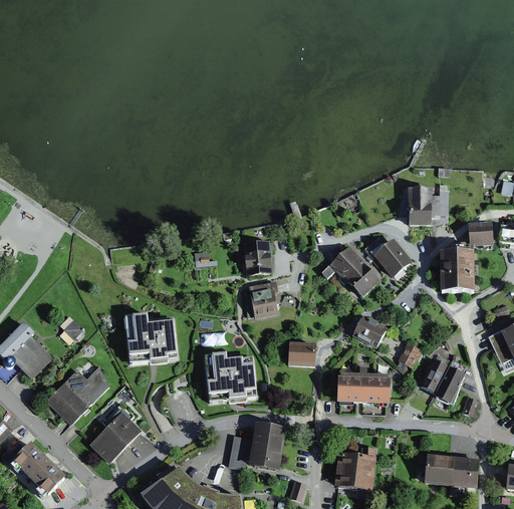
[(513,178),(506,176),(503,189),(513,191),(513,189),(513,178)]
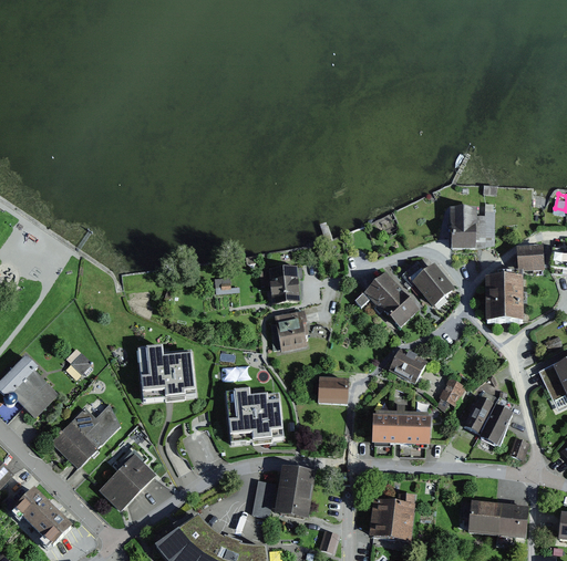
[(493,206),(450,207),(450,241),(494,241),(493,206)]
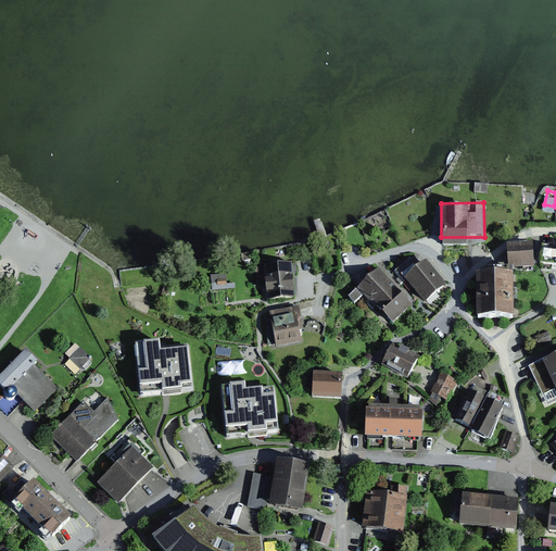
[(540,261),(555,262),(555,239),(543,237),(540,261)]
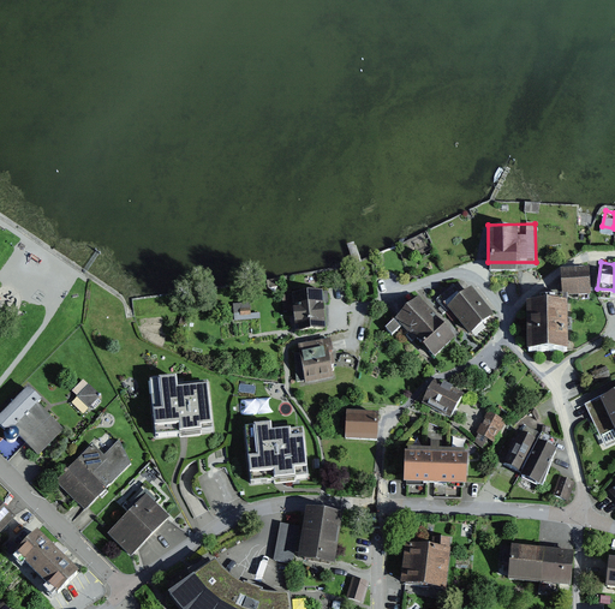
[(590,297),(590,267),(561,267),(561,297),(590,297)]
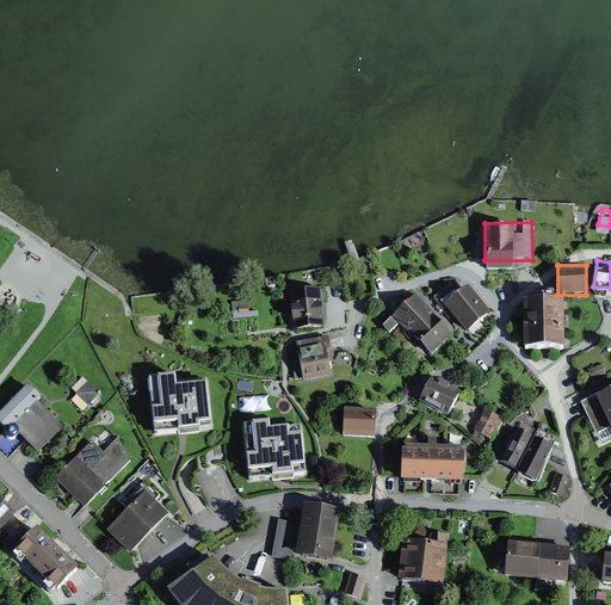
[(468,332),(489,313),(457,277),(436,297),(468,332)]
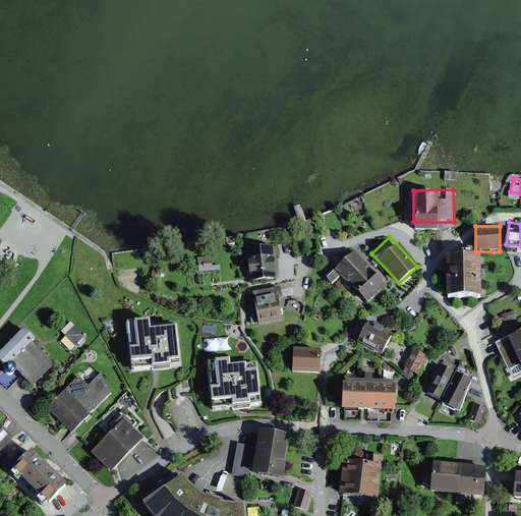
[(273,243),(246,247),(250,279),(277,275),(273,243)]
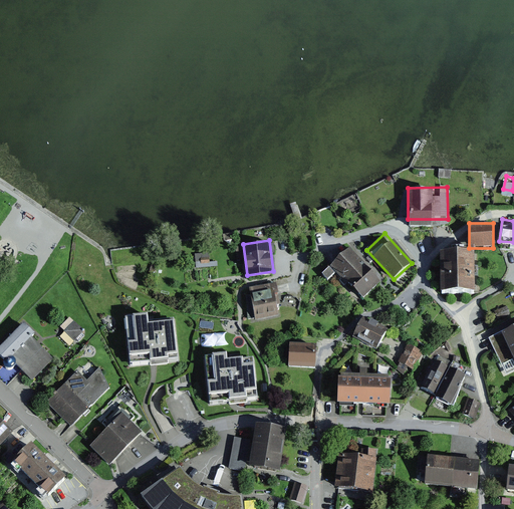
[(384,277),(352,243),(330,263),(362,298),(384,277)]
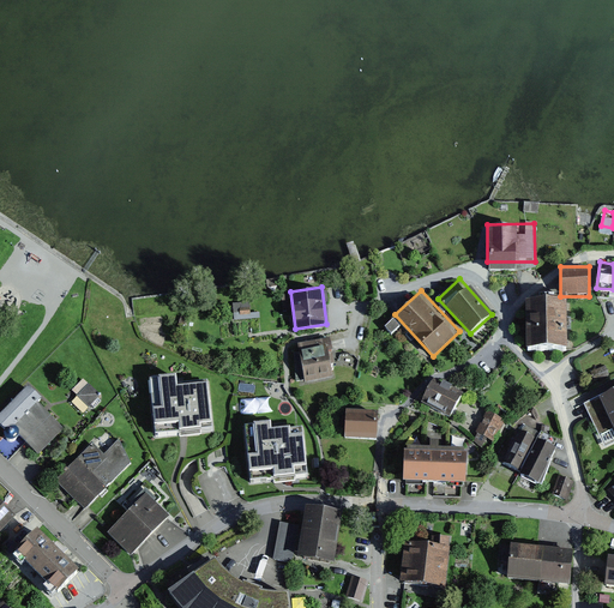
[(570,299),(529,299),(530,347),(570,345),(570,299)]
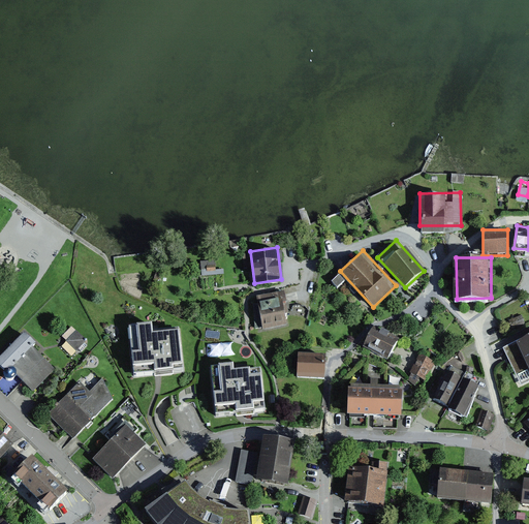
[(288,309),(284,289),(257,295),(265,327),(286,322),(284,310),(288,309)]
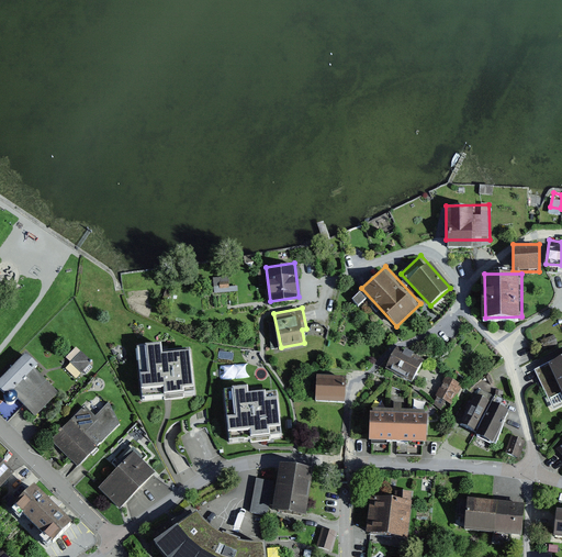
[(401,341),(386,366),(413,380),(427,355),(401,341)]
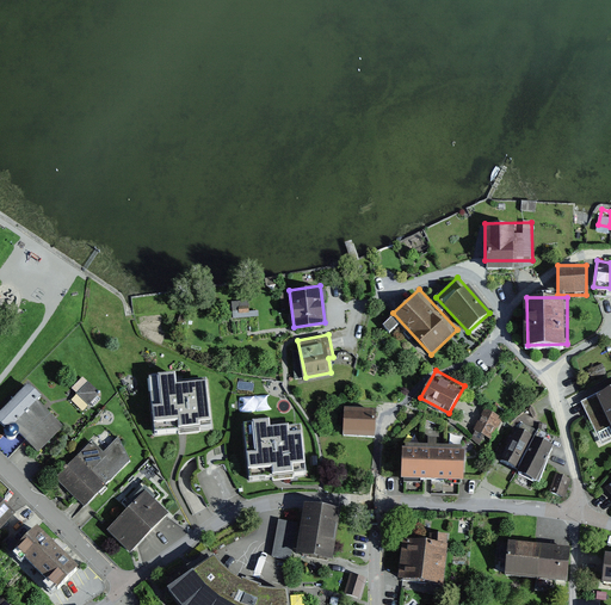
[(208,374),(150,380),(155,426),(184,424),(213,420),(208,374)]
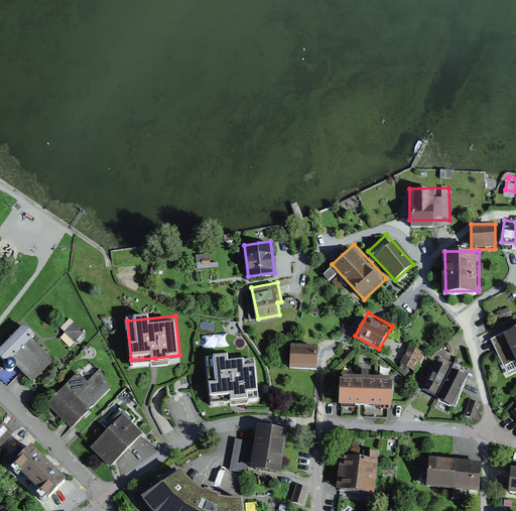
[(76,337),(87,328),(78,317),(68,326),(76,337)]
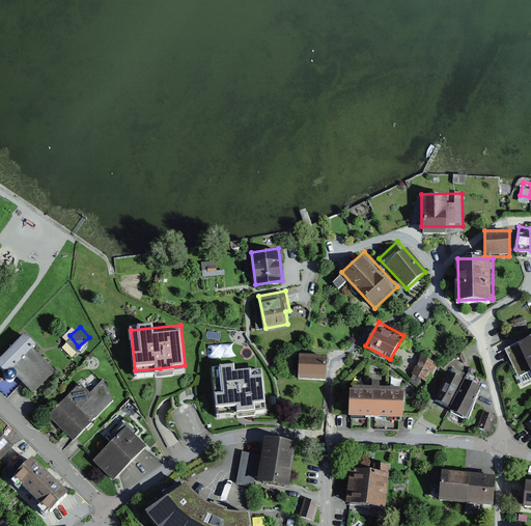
[(24,331),(0,353),(0,367),(28,396),(58,367),(24,331)]
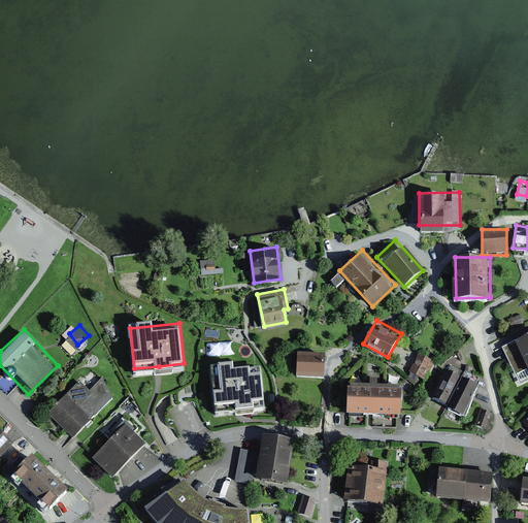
[(527,332),(503,346),(517,371),(526,365),(527,368),(527,332)]
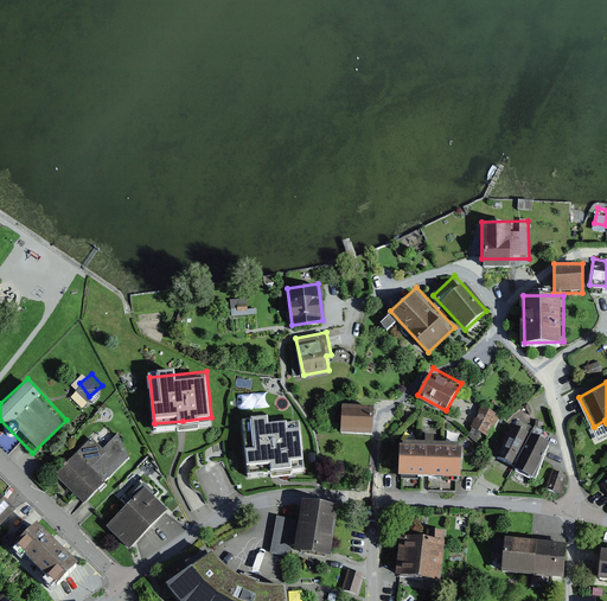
[(374,407),(342,403),(339,428),(371,432),(374,407)]
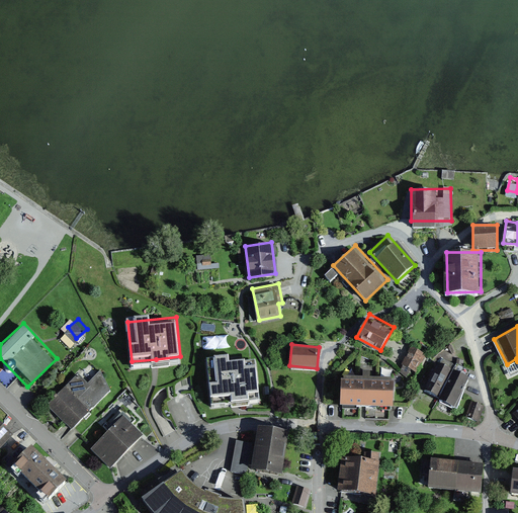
[(427,352),(413,345),(403,363),(417,371),(427,352)]
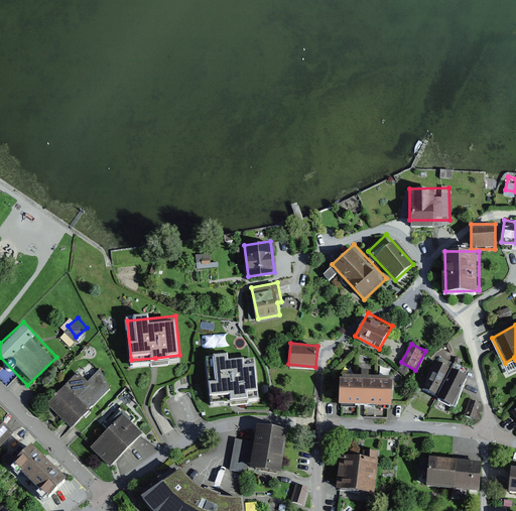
[(228,353),(206,355),(210,402),(241,399),(259,397),(255,358),(229,361),(228,353)]
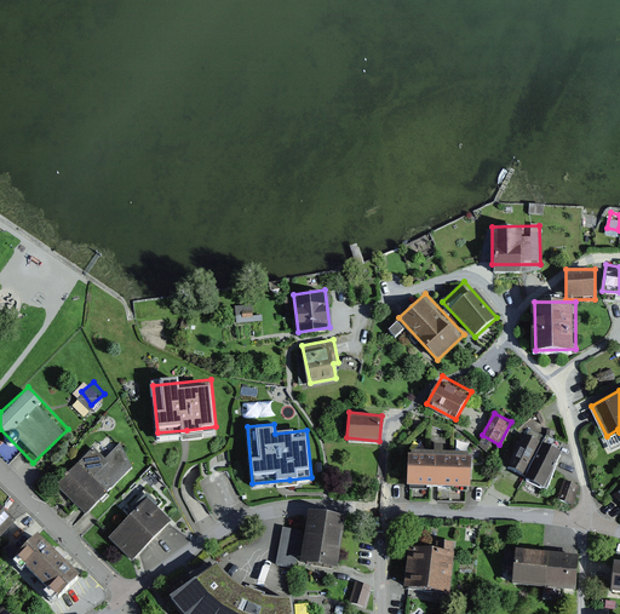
[(544,440),(524,431),(509,463),(528,474),(544,440)]
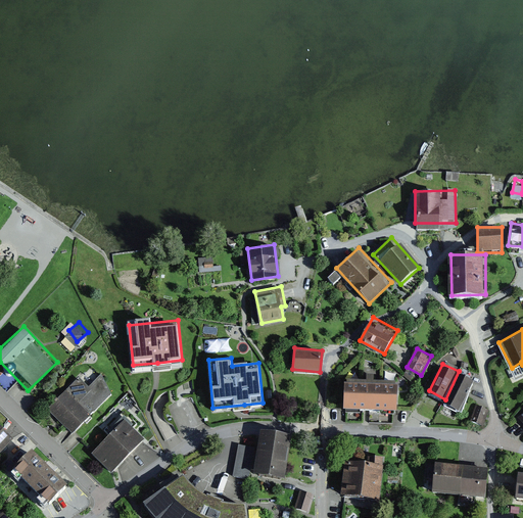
[(445,399),(443,403),(461,412),(476,380),(459,371),(445,399)]
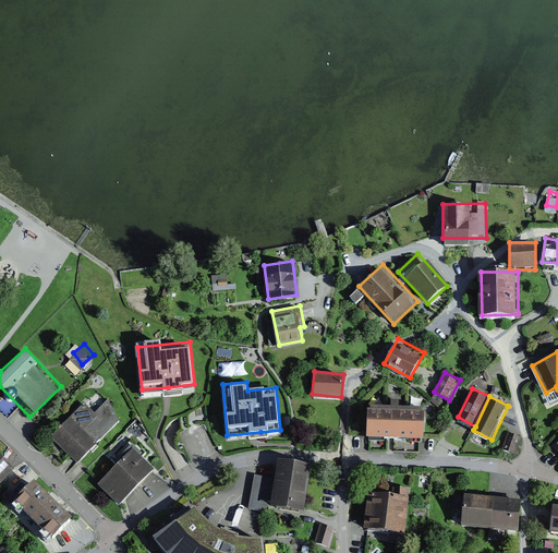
[(72,455),(77,460),(118,418),(109,397),(95,410),(85,400),(51,434),(72,455)]
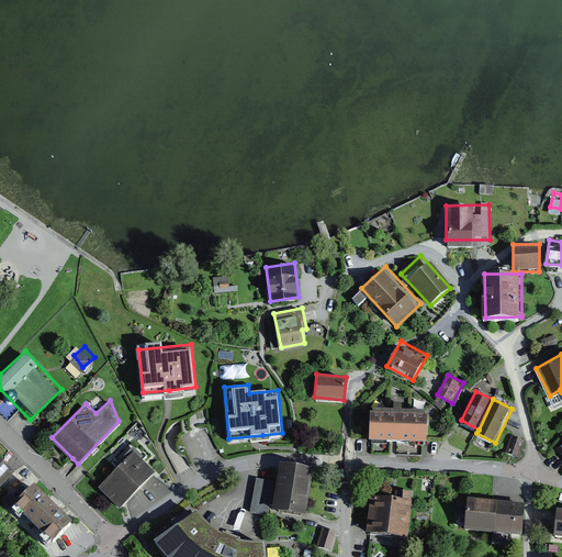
[(424,442),(425,411),(373,410),(372,433),(372,441),(394,441),(424,442)]
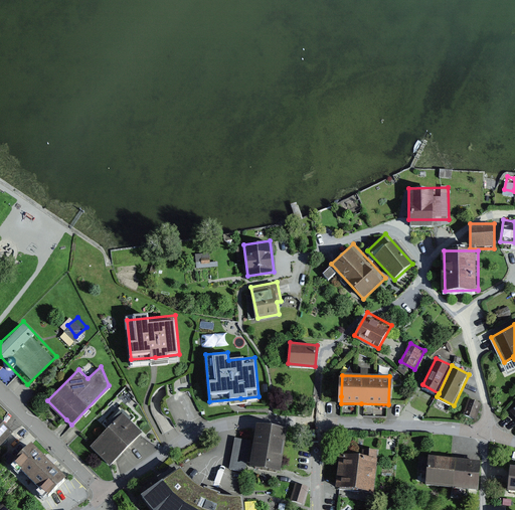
[(482,403),(469,397),(464,410),(477,416),(482,403)]
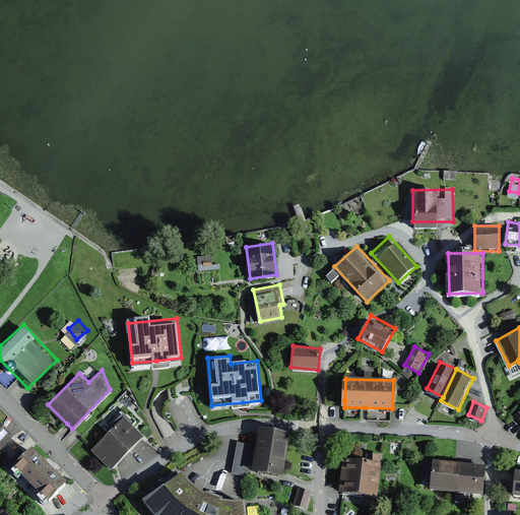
[(145,435),(124,413),(92,449),(113,470),(145,435)]
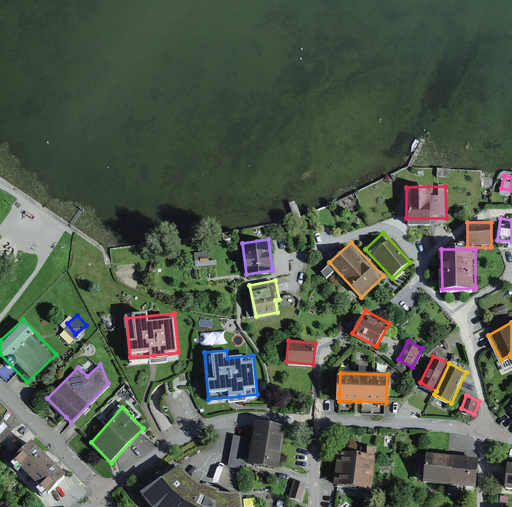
[(0,440),(13,427),(0,413),(0,440)]
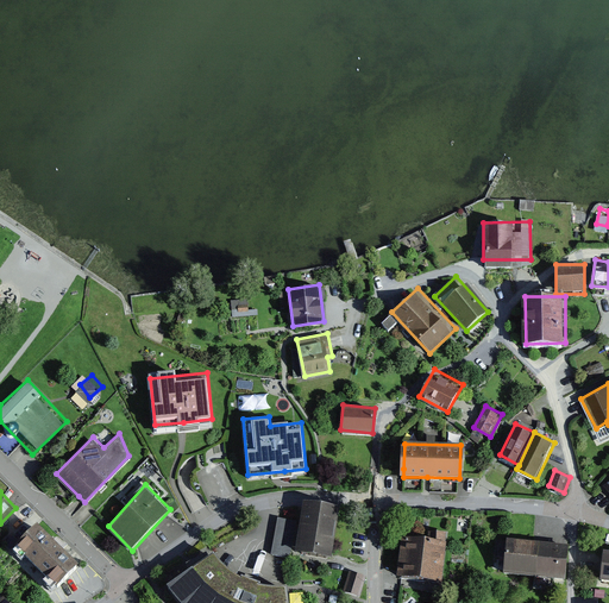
[(341,508),(305,501),(295,552),(332,559),(341,508)]
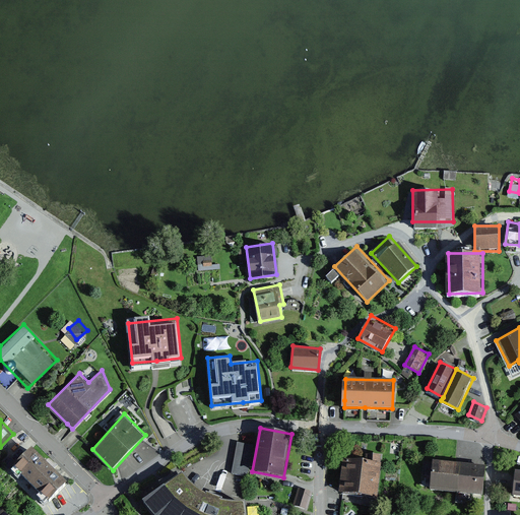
[(254,442),(239,440),(233,469),(248,472),(254,442)]
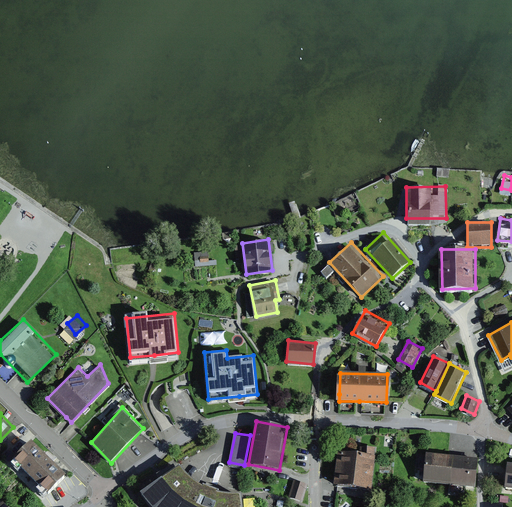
[(45,491),(63,474),(31,441),(14,458),(45,491)]
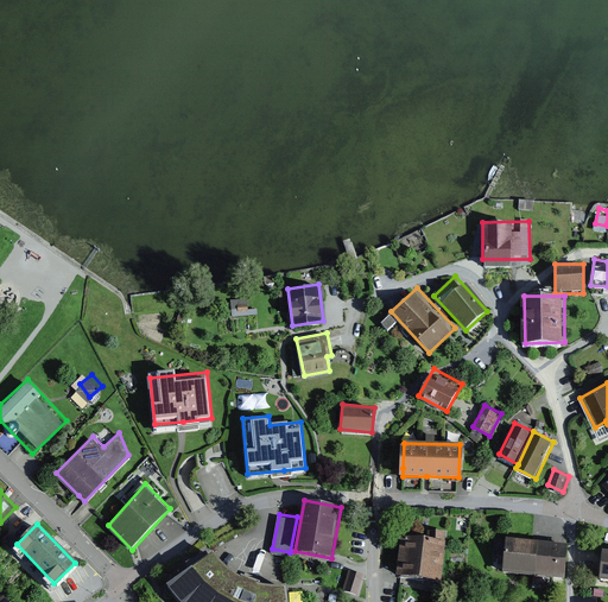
[(441,578),(445,540),(404,536),(399,570),(399,574),(441,578)]
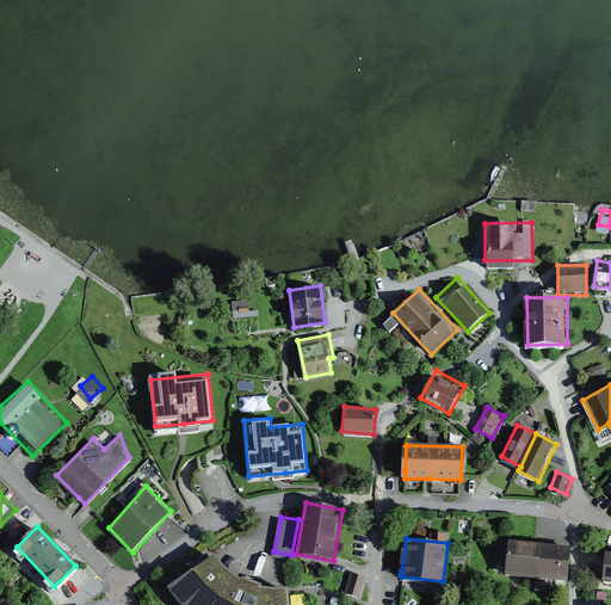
[(571,547),(504,541),(501,574),(567,580),(571,547)]
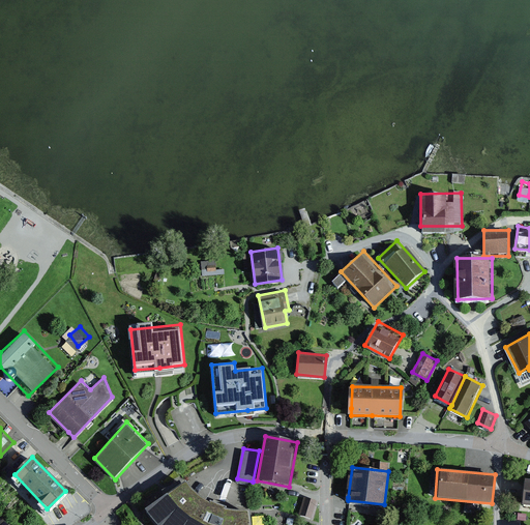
[(202,501),(181,480),(141,508),(155,524),(252,524),(249,512),(227,511),(218,507),(202,501)]
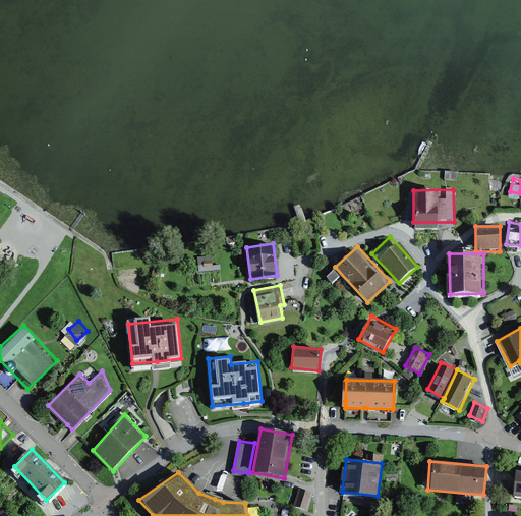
[(520,473),(515,473),(512,498),(520,498),(520,473)]
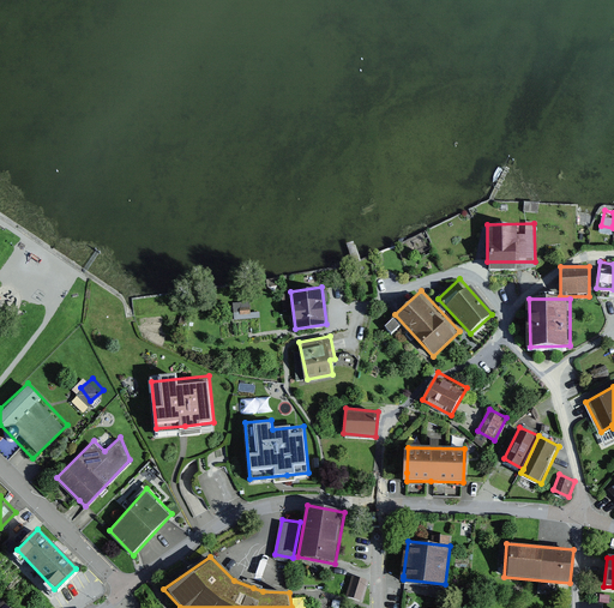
[(369,578),(354,572),(347,593),(363,597),(369,578)]
